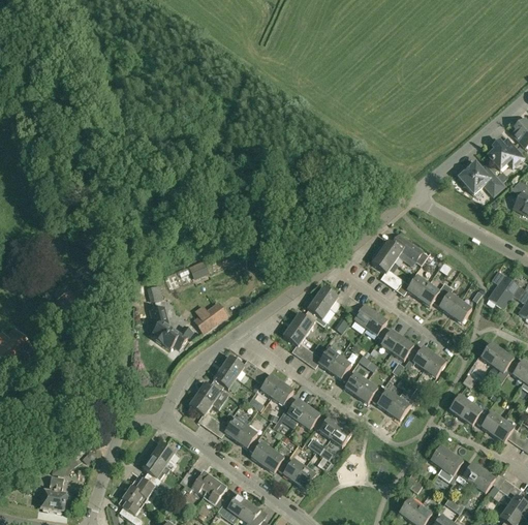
[(527,121),(524,117),(517,124),(514,126),(516,128),(511,132),(523,145),(527,142),(527,121)]
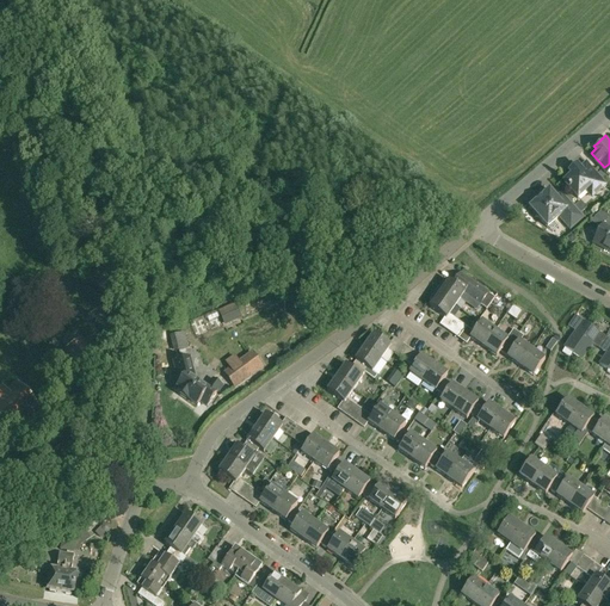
[(591,193),(596,189),(605,180),(585,158),(578,164),(575,162),(568,168),(571,172),(562,179),(577,195),(585,187),(591,193)]
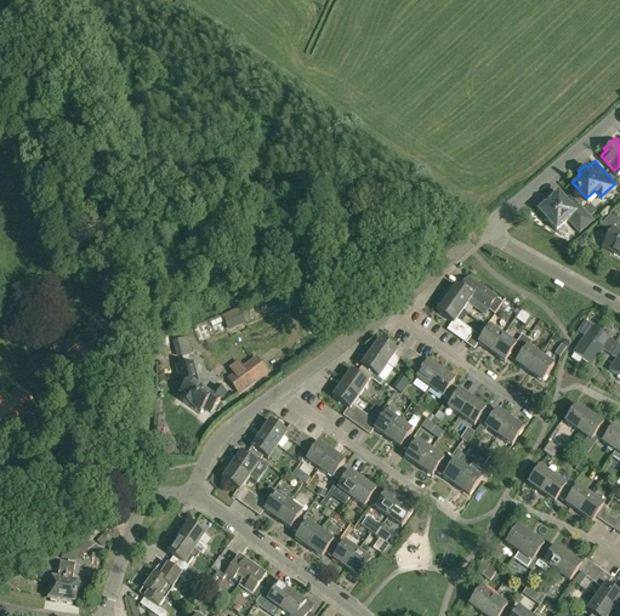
[(545,200),(536,207),(538,209),(538,207),(540,210),(539,212),(542,216),(545,216),(551,222),(552,224),(555,227),(555,228),(556,227),(561,232),(567,226),(563,221),(567,217),(578,229),(592,217),(593,217),(590,212),(582,205),(569,190),(569,192),(563,197),(558,190),(557,189),(550,195),(545,200)]
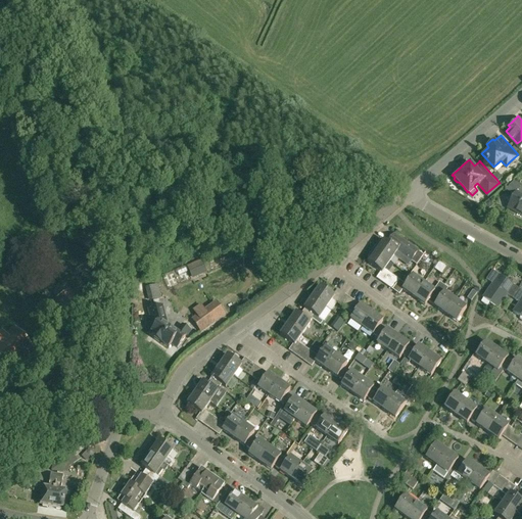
[(521,183),(513,178),(508,183),(515,190),(508,204),(521,211),(521,183)]
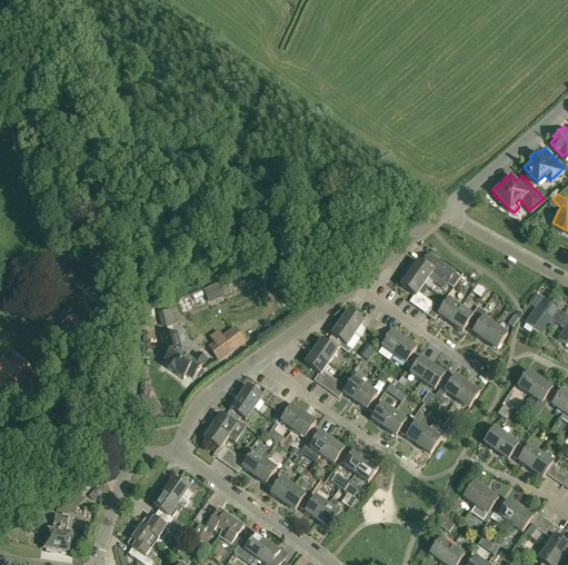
[(531,215),(526,219),(530,224),(535,219),(531,215)]
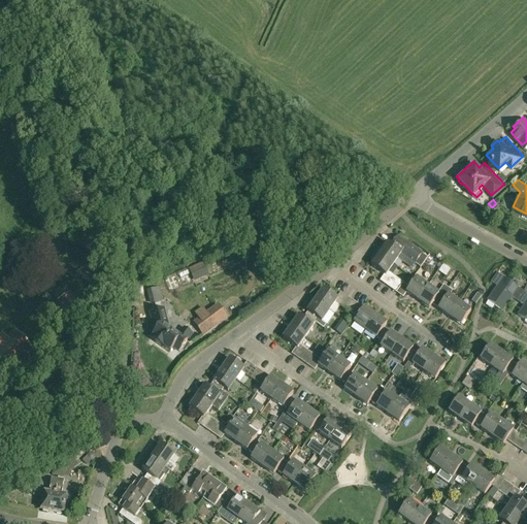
[(415,260),(421,251),(397,233),(391,242),(387,239),(384,243),(381,242),(375,249),(379,251),(393,261),(397,255),(401,259),(405,254),(415,260)]
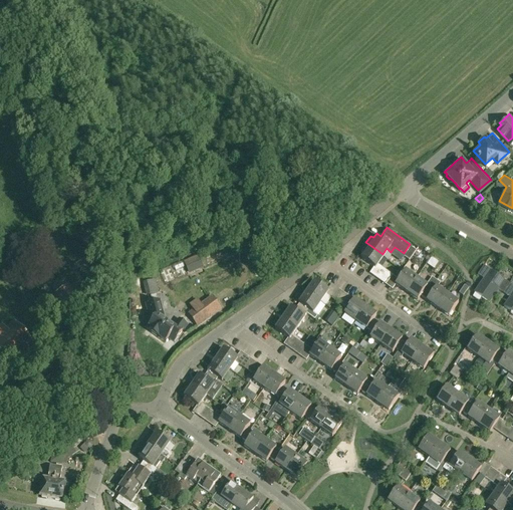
[(368,270),(375,274),(381,265),(376,262),(382,254),(368,244),(365,242),(361,249),(363,251),(360,255),(373,264),(368,270)]
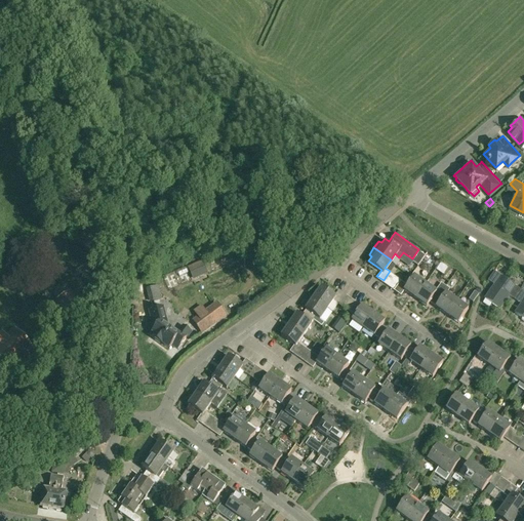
[(191,272),(204,267),(200,258),(188,264),(191,272)]
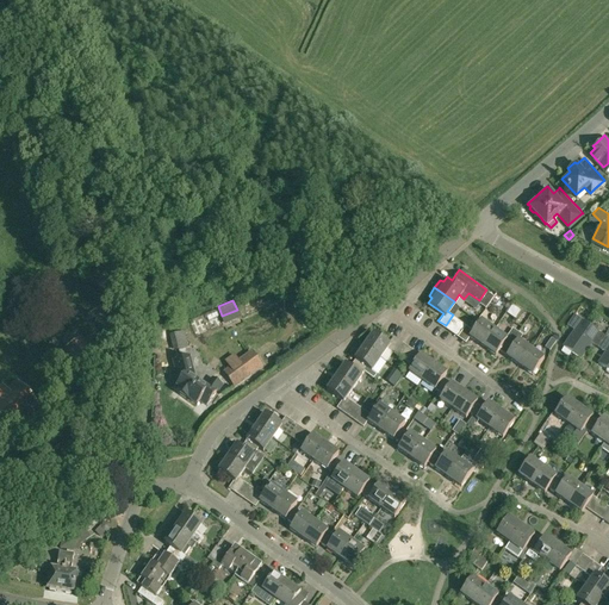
[(106,315),(99,303),(87,310),(94,322),(106,315)]
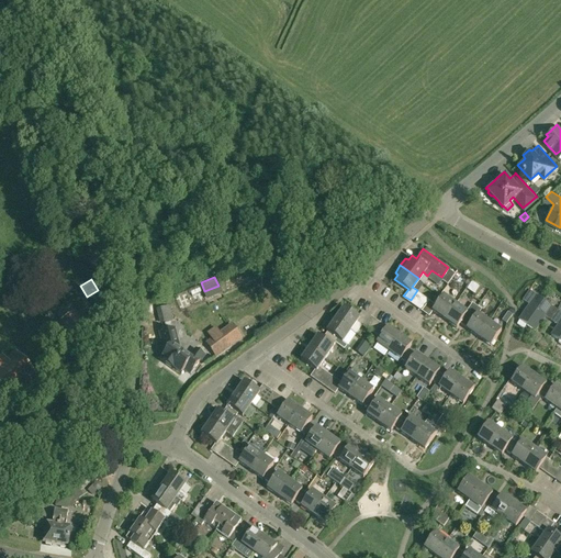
[(528,287),(522,297),(528,302),(518,316),(526,322),(542,297),(528,287)]
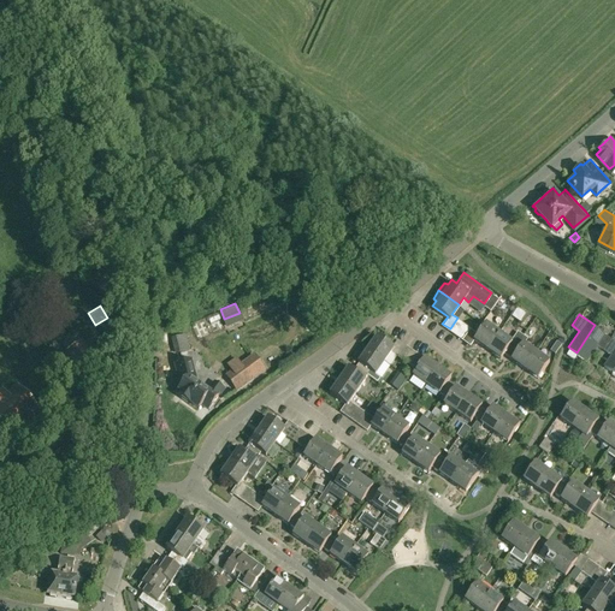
[(450,328),(456,333),(463,321),(457,318),(450,328)]
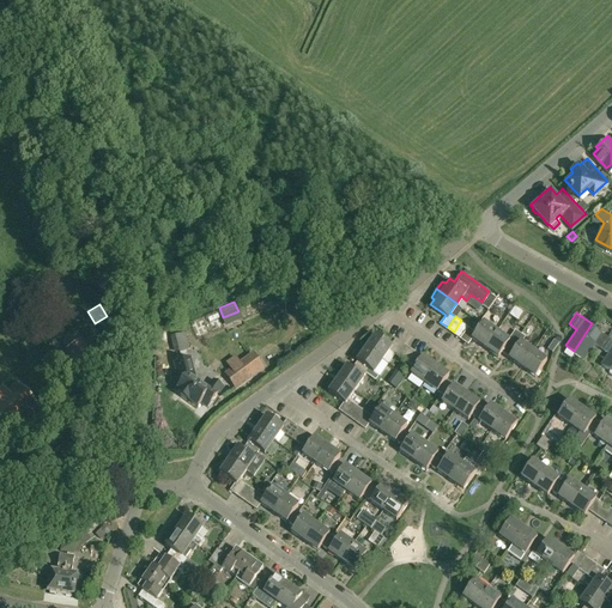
[(459,335),(465,339),(467,340),(471,335),(484,344),(495,327),(482,318),(482,320),(479,317),(472,328),(466,323),(459,335)]
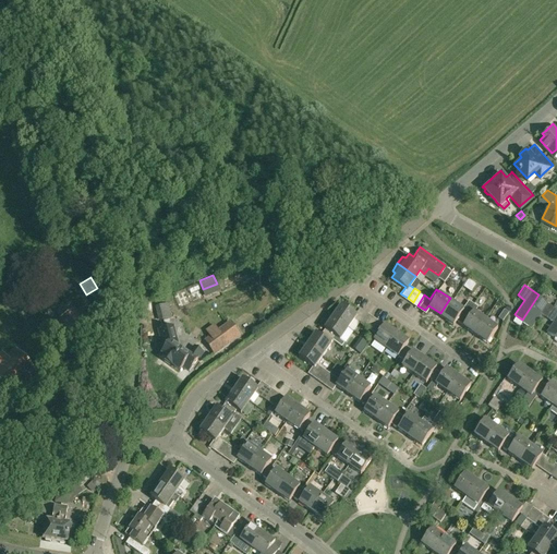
[(424,294),(420,291),(413,302),(418,305),(424,294)]
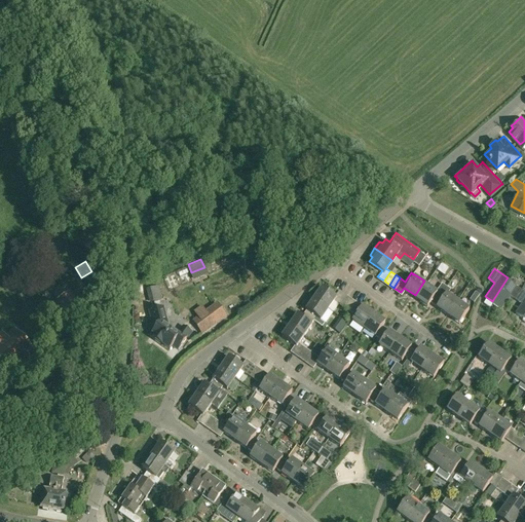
[(510,293),(515,297),(521,288),(508,277),(492,301),(499,306),(510,293)]
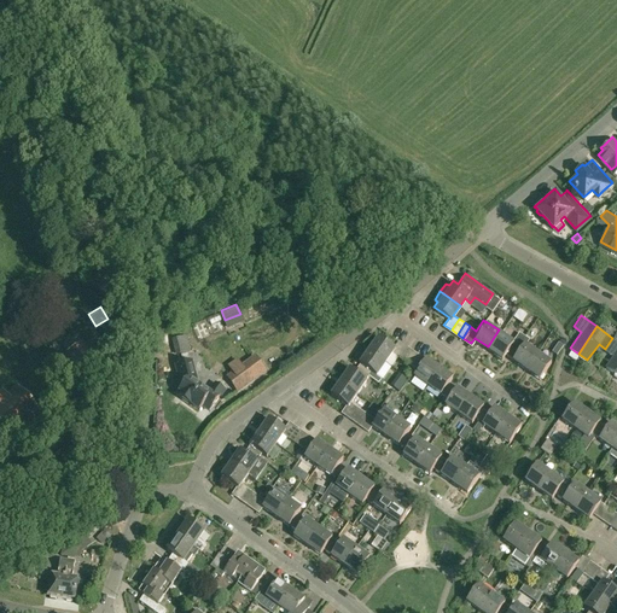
[(504,351),(508,354),(516,343),(519,338),(523,332),(518,328),(512,339),(499,330),(488,346),(501,356),(504,351)]
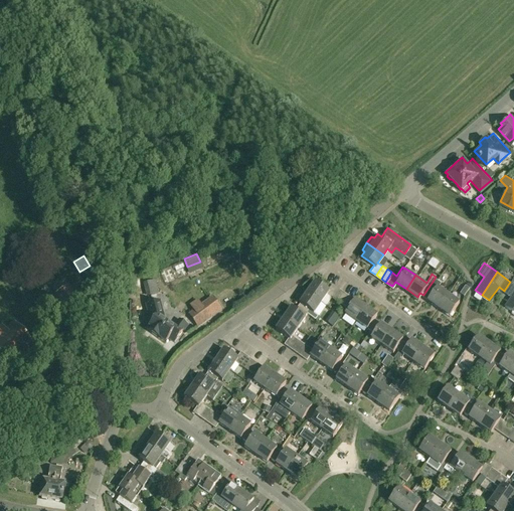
[(314,278),(306,290),(320,299),(325,291),(332,296),(338,287),(331,282),(327,287),(314,278)]
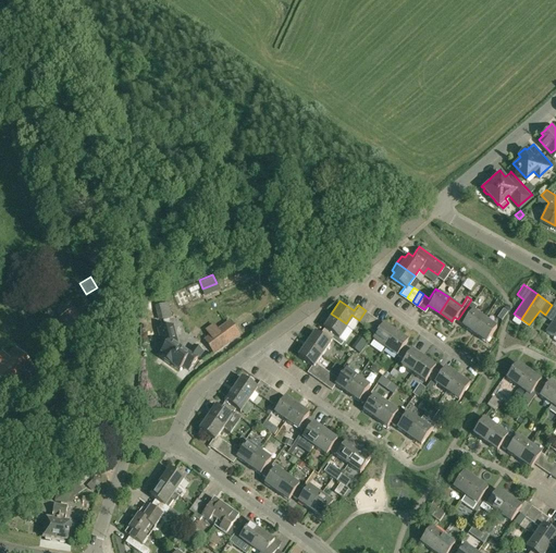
[(468,305),(465,309),(458,319),(461,321),(460,322),(472,331),(484,316),(468,305)]
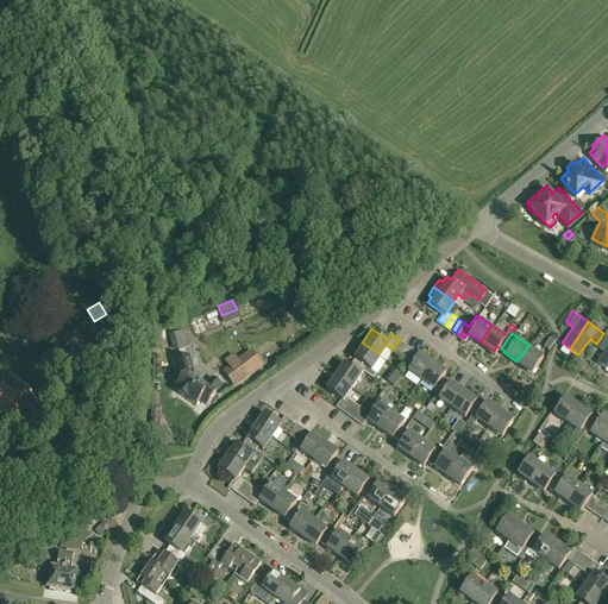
[(596,359),(605,365),(607,359),(607,335),(603,333),(596,344),(603,348),(596,359)]
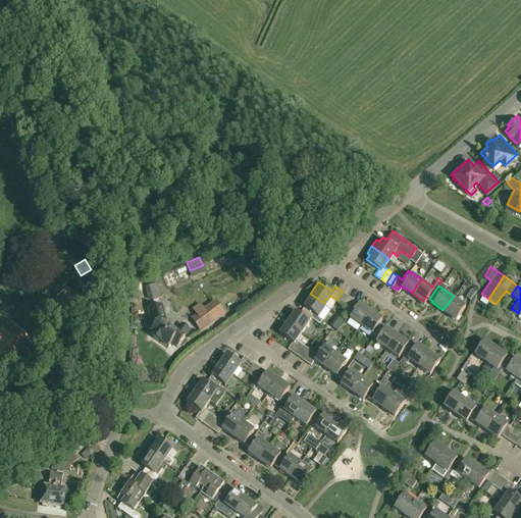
[(469,297),(474,290),(470,287),(465,294),(469,297)]
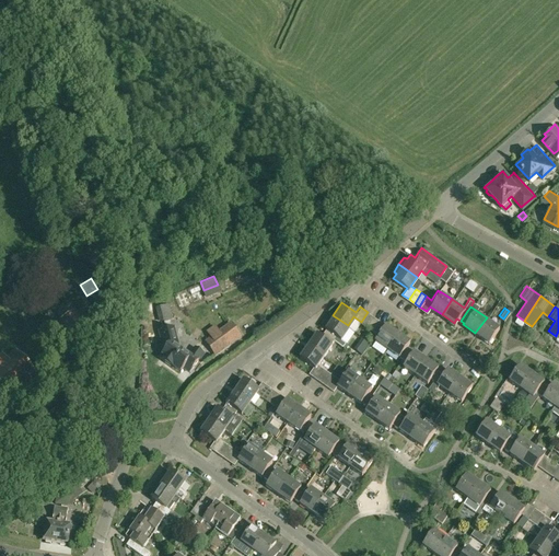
[(372,315),(368,312),(361,322),(365,325),(372,315)]
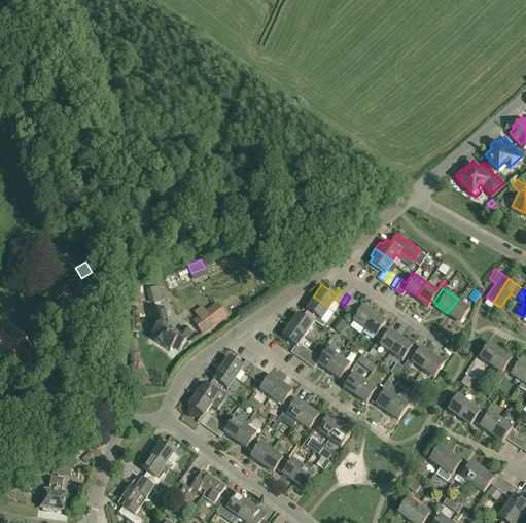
[(304,311),(313,317),(323,325),(326,321),(319,317),(327,306),(313,297),(306,307),(307,308),(304,311)]
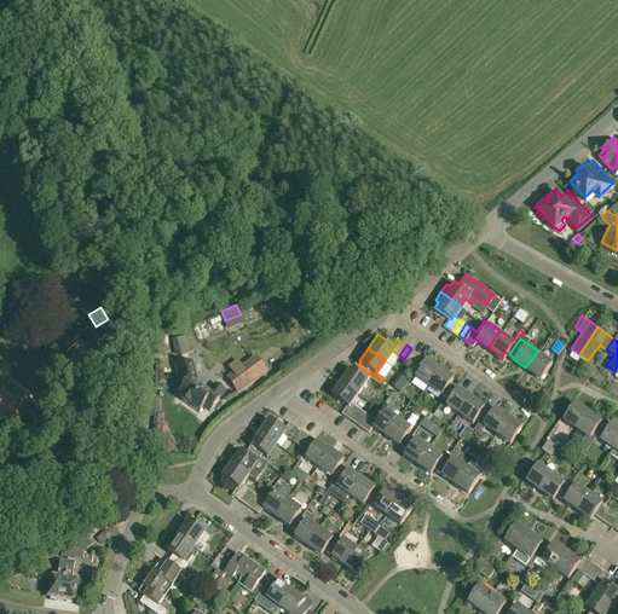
[(411,348),(404,359),(410,363),(417,352),(411,348)]
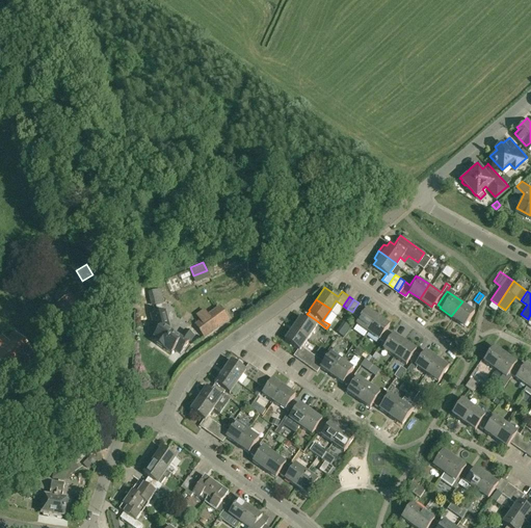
[(462,301),(451,316),(463,324),(474,310),(462,301)]
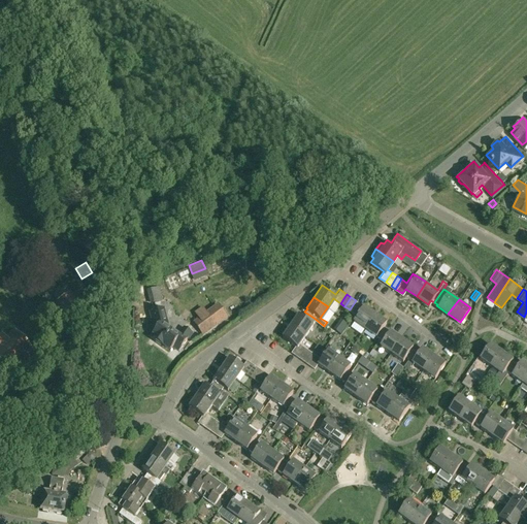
[(362,304),(356,300),(350,309),(356,314),(353,319),(363,326),(373,312),(362,304)]
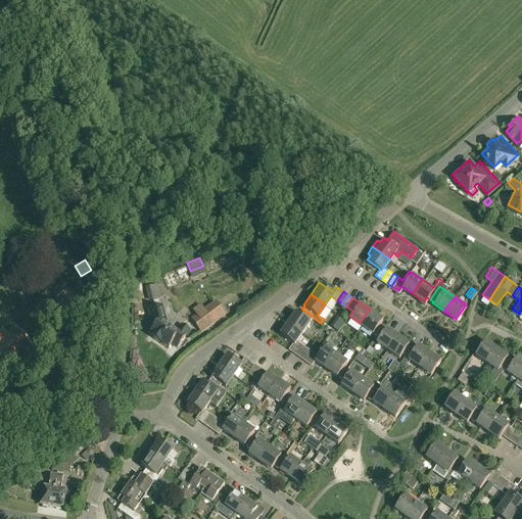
[(215,299),(203,308),(211,319),(224,311),(215,299)]
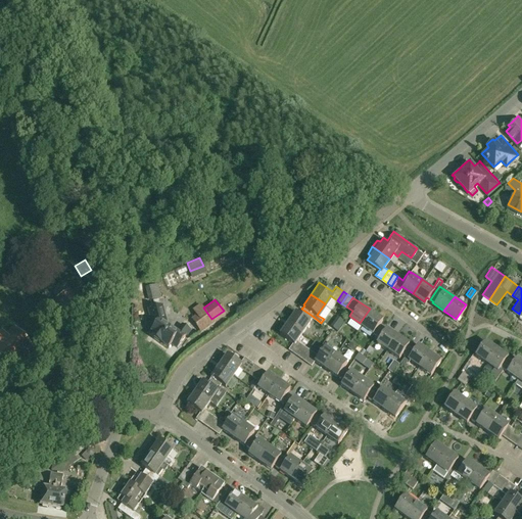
[(181,338),(189,327),(182,322),(176,329),(164,321),(165,320),(160,302),(148,305),(153,325),(147,331),(159,340),(160,339),(168,344),(171,340),(176,344),(181,338)]
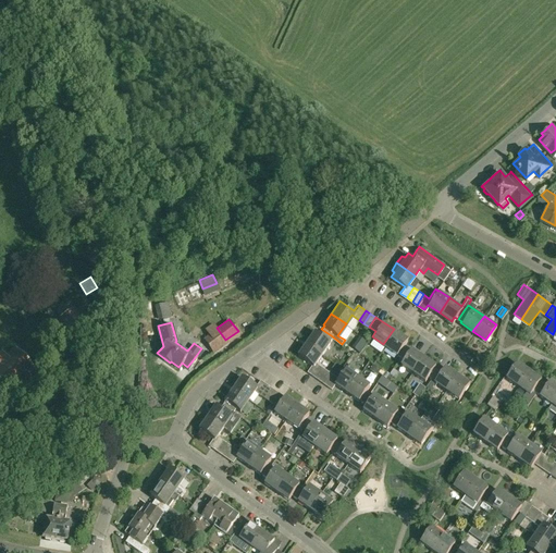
[(305,341),(320,353),(329,340),(328,340),(331,335),(321,329),(319,333),(313,329),(305,341)]
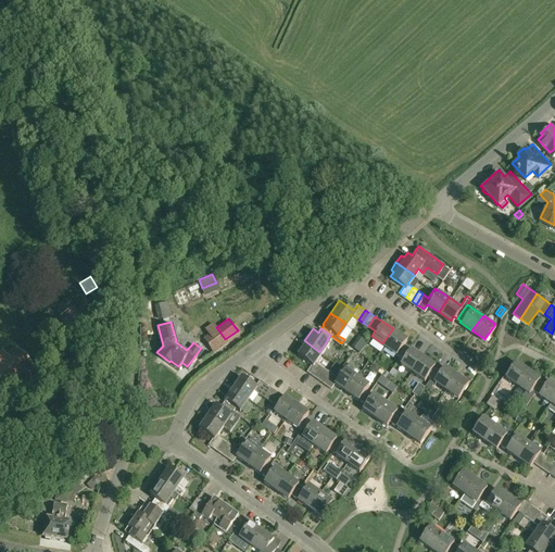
[(395,352),(400,354),(406,345),(403,342),(406,337),(393,328),(382,343),(395,352)]
